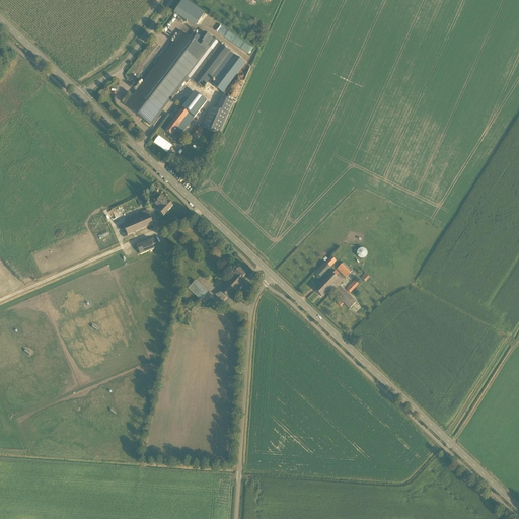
[(182,0),(180,0),(172,14),(194,27),(203,12),(182,0)]
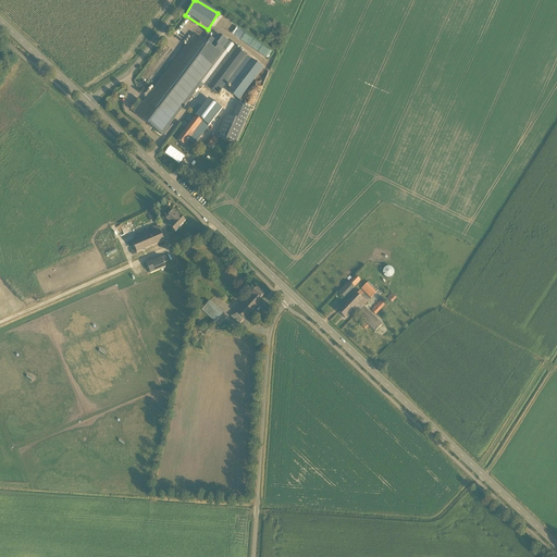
[(170,124),(194,93),(222,56),(231,44),(220,35),(210,47),(195,35),(166,72),(144,103),(141,101),(133,112),(136,113),(135,114),(162,135),(162,134),(165,136),(173,125),(170,124)]
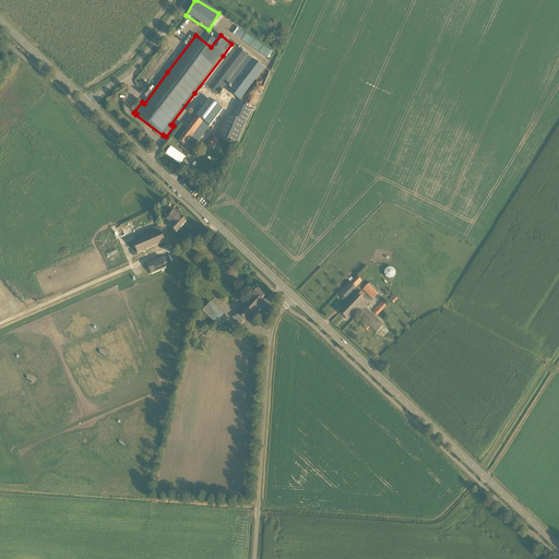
[(275,52),(254,38),(250,46),(270,59),(275,52)]
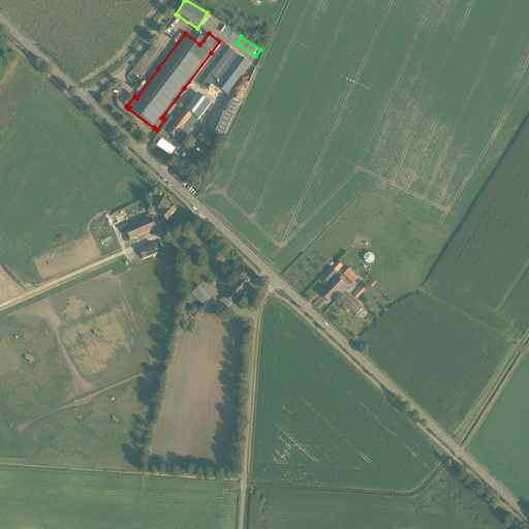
[(161,38),(129,82),(137,87),(161,55),(157,52),(164,41),(161,38)]
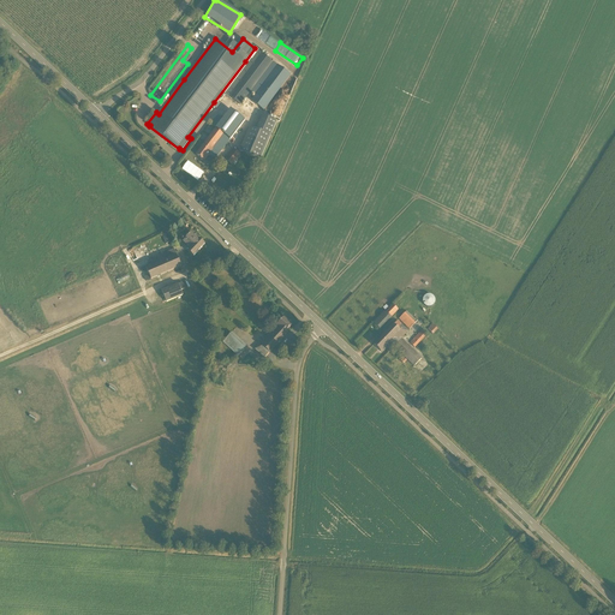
[(273,61),(257,51),(225,94),(240,105),(273,61)]
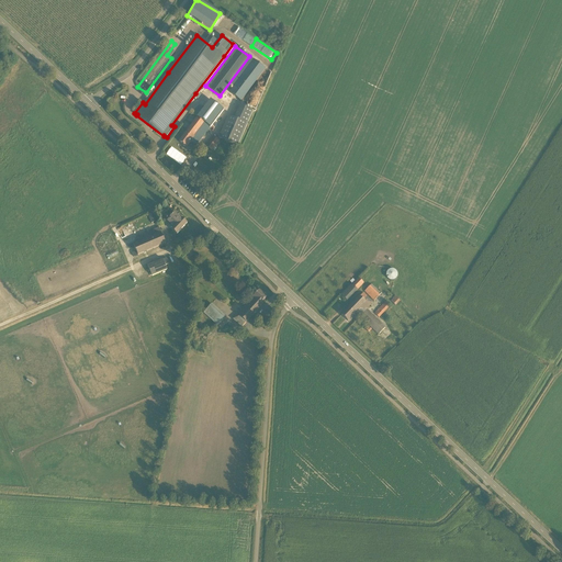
[(254,60),(229,92),(242,101),(266,69),(254,60)]
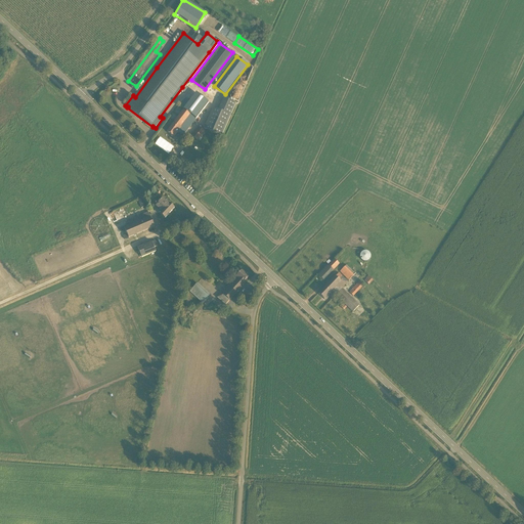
[(208,104),(195,95),(167,132),(174,137),(178,132),(183,135),(208,104)]
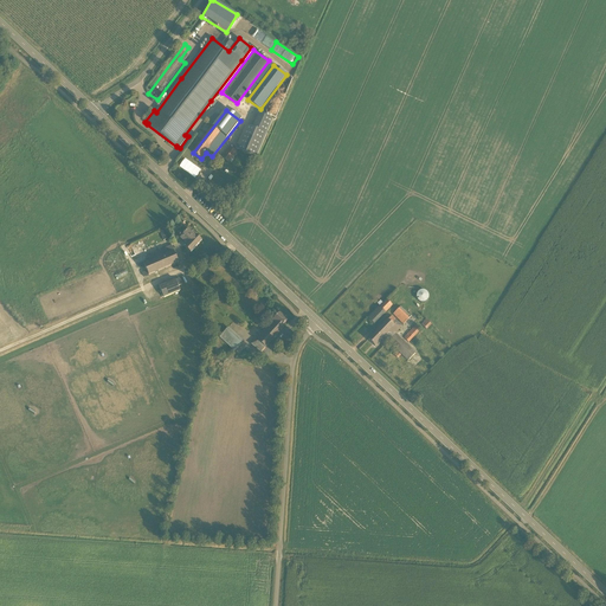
[(246,124),(236,148),(257,156),(272,118),(259,113),(253,127),(246,124)]
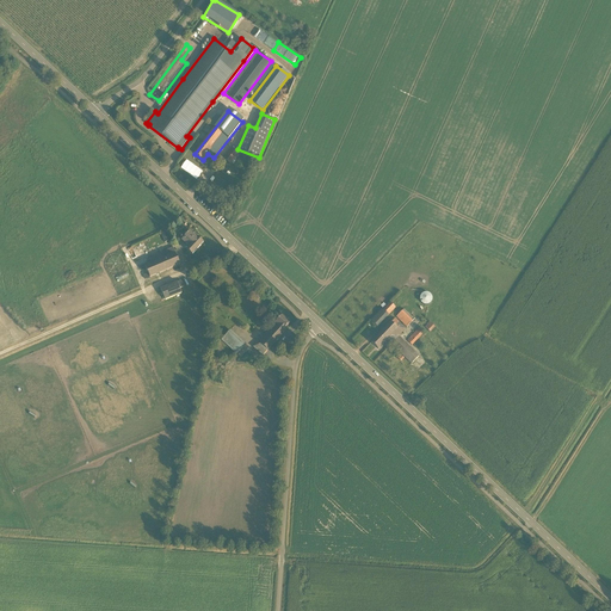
[(189,247),(186,250),(192,255),(204,244),(191,230),(181,241),(189,247)]
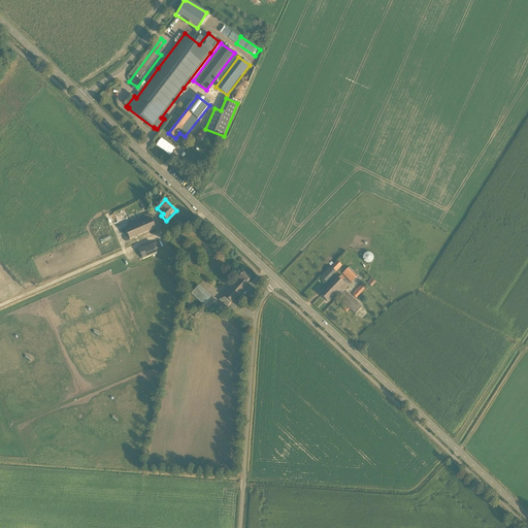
[(156,229),(150,213),(127,224),(129,227),(121,230),(126,241),(130,240),(156,229)]
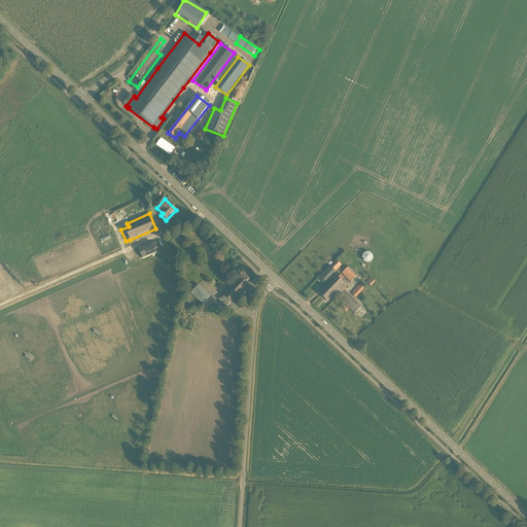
[(156,242),(139,249),(142,258),(156,253),(154,248),(159,247),(156,242)]
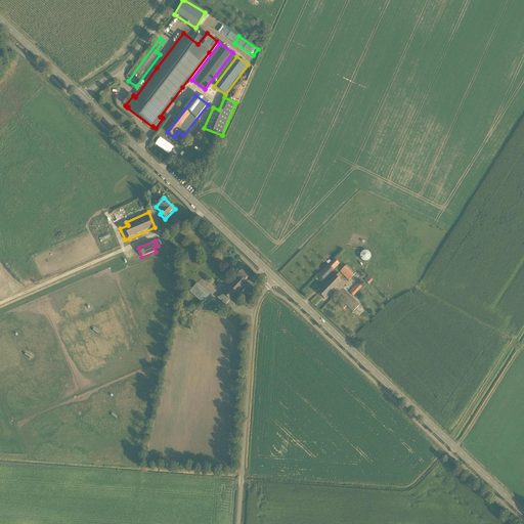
[(360,255),(360,257),(360,258),(360,259),(361,260),(362,261),(363,261),(364,262),(365,262),(366,262),(367,261),(369,260),(369,259),(370,258),(370,257),(370,256),(370,255),(369,254),(369,253),(368,252),(367,252),(366,251),(364,251),(363,252),(361,253),(360,254),(360,255)]
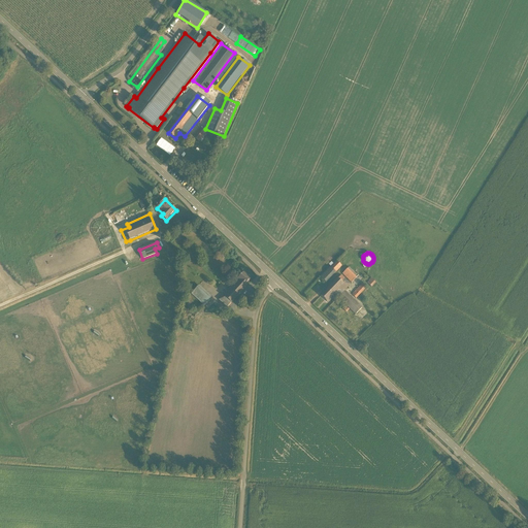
[(330,267),(324,273),(321,277),(326,283),(335,272),(341,265),(337,261),(331,267),(330,267)]
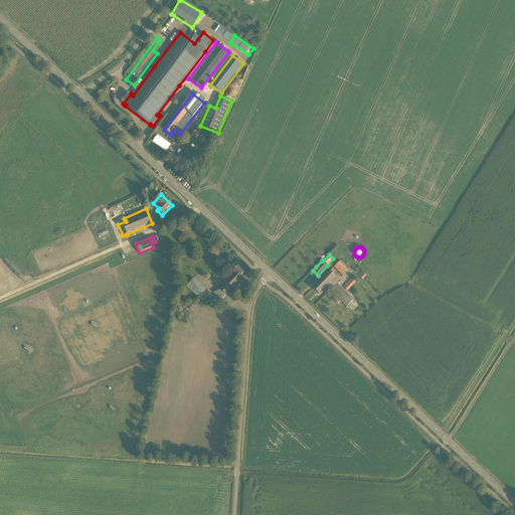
[(341,262),(334,268),(343,276),(349,270),(341,262)]
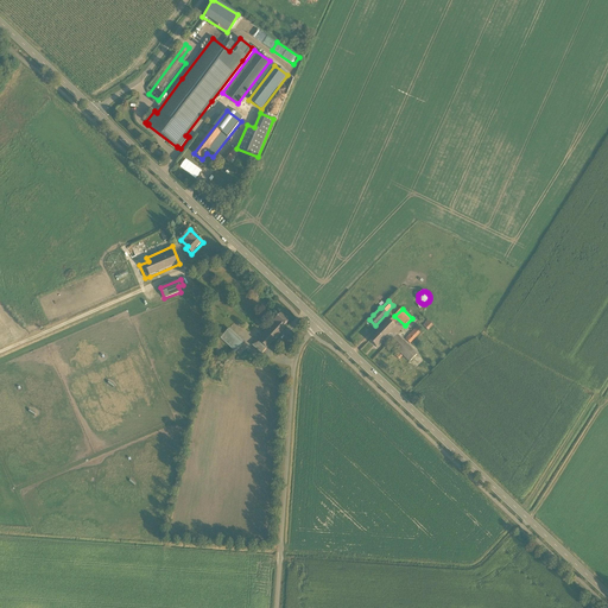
[(280,314),(252,344),(261,354),(284,329),(283,328),(289,322),(280,314)]
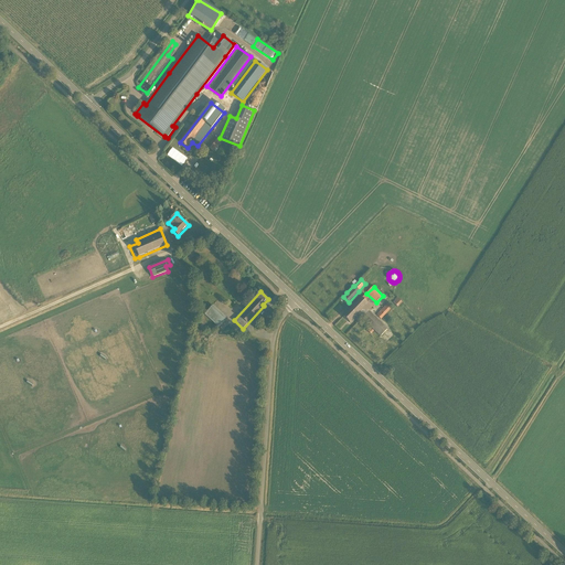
[(368,305),(361,298),(343,317),(350,323),(355,318),(359,321),(360,320),(360,319),(361,318),(381,337),(387,330),(368,310),(374,305),(371,301),(368,305)]
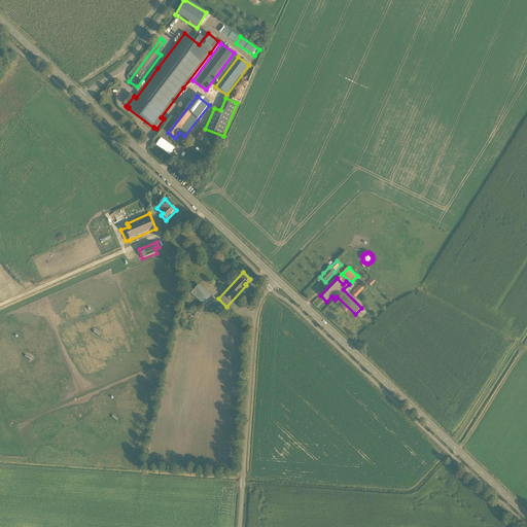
[(371,278),(366,282),(371,286),(376,282),(371,278)]
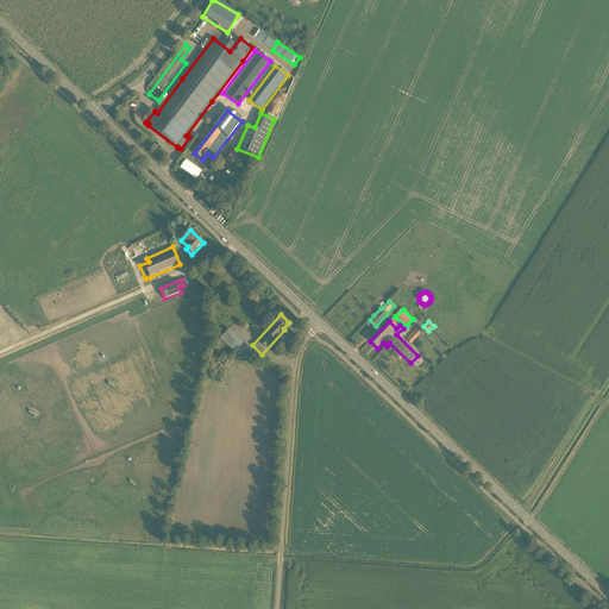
[(418,327),(406,339),(410,344),(422,332),(418,327)]
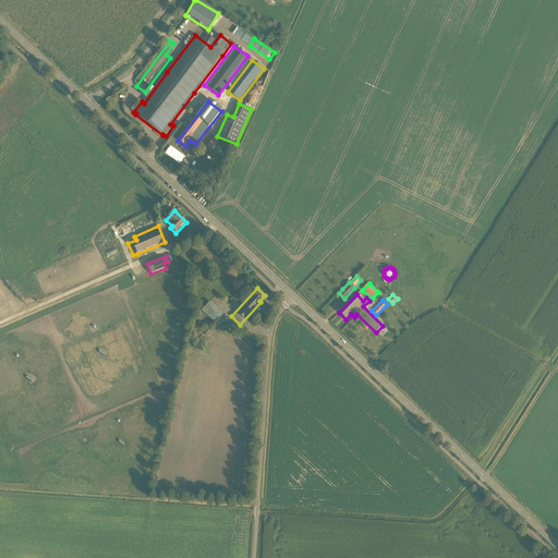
[(210,302),(202,311),(216,324),(223,314),(210,302)]
